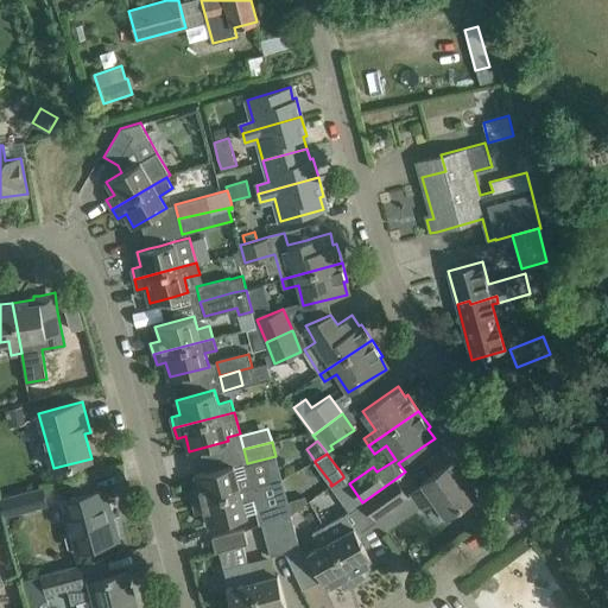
[(194,502),(282,479),(276,456),(247,463),(235,467),(234,463),(195,474),(200,489),(190,492),(194,502)]
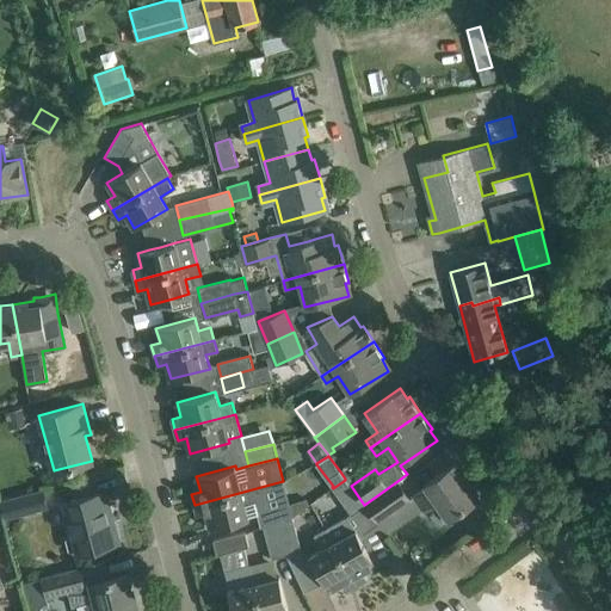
[(425,483),(426,486),(413,495),(424,510),(437,501),(448,517),(458,510),(469,525),(488,512),(477,497),(479,495),(456,462),(425,483)]
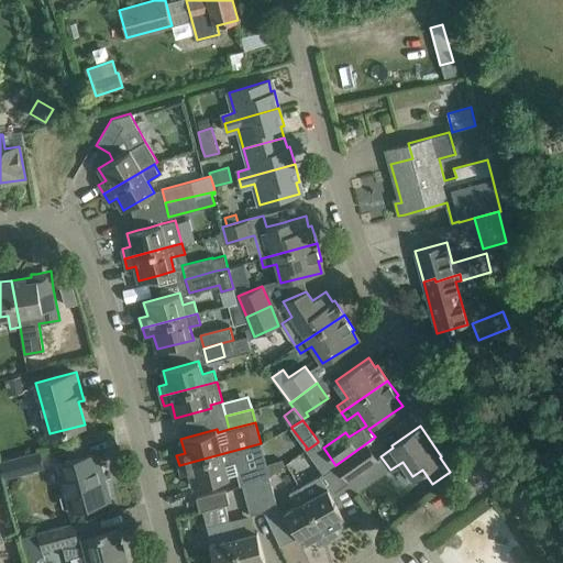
[(318,442),(307,450),(323,473),(335,465),(323,448),(318,442)]
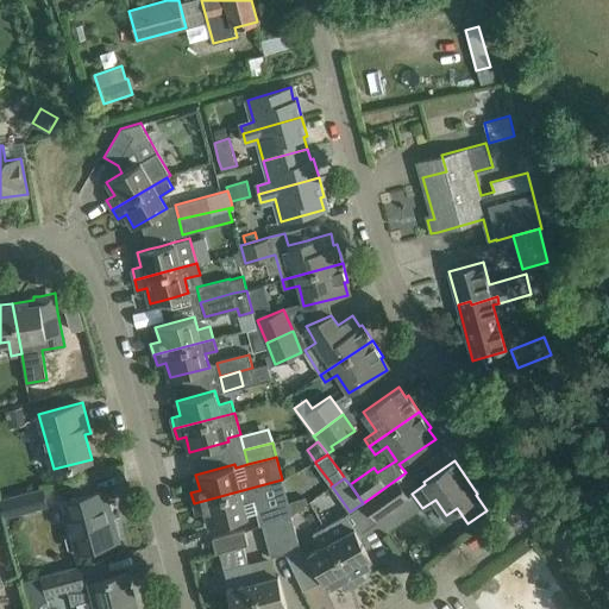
[(209,526),(248,516),(248,514),(257,512),(257,510),(288,502),(282,479),(194,503),(196,514),(205,512),(209,526)]
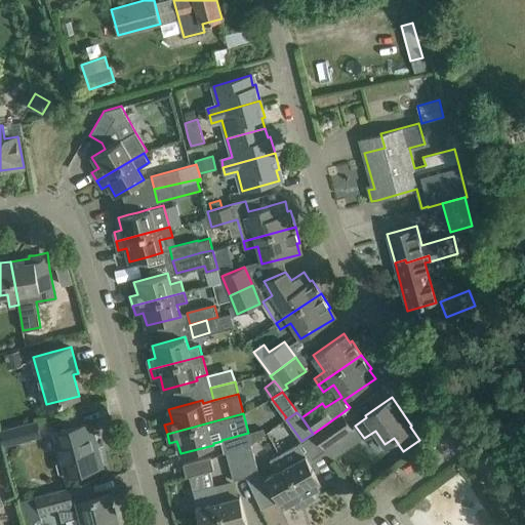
[(353,429),(341,413),(313,434),(323,449),(353,429)]
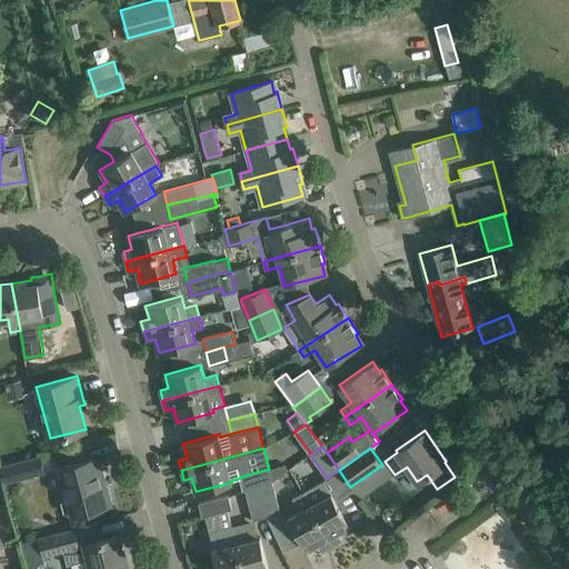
[(45,473),(39,455),(0,466),(6,485),(45,473)]
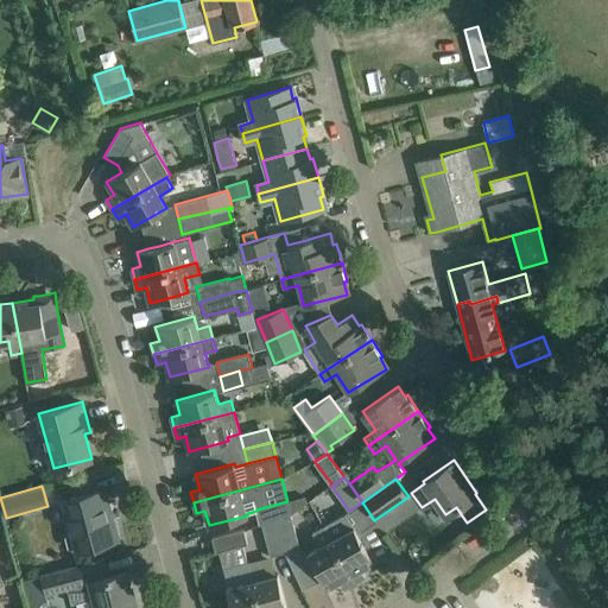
[(77,550),(119,539),(105,488),(64,499),(73,531),(68,532),(65,537),(68,546),(73,549),(77,549),(77,550)]
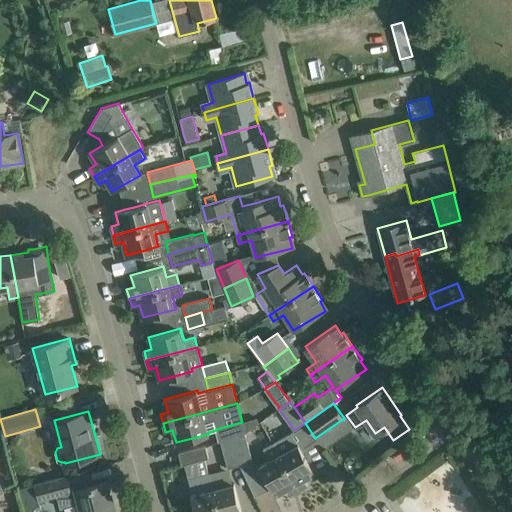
[(242,422),(245,432),(258,423),(257,417),(242,422)]
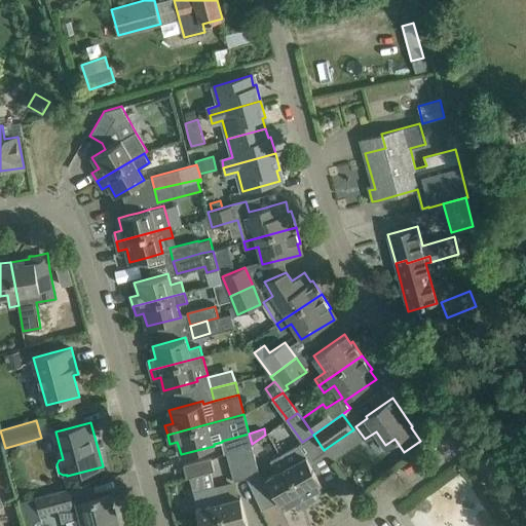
[(239,449),(252,446),(252,444),(249,434),(222,441),(222,442),(225,453),(227,453),(239,450),(239,449)]
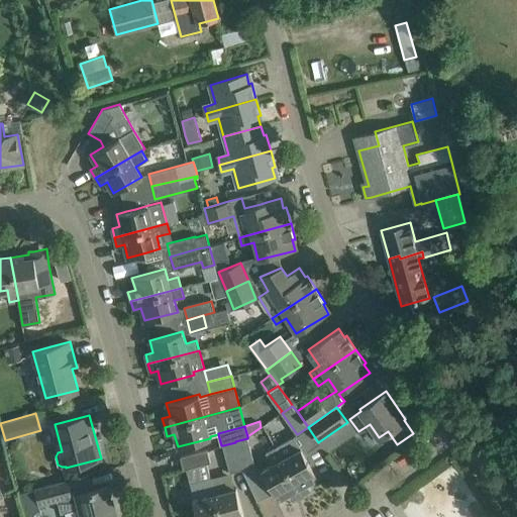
[(308,427),(297,434),(275,446),(302,495),(310,490),(306,484),(318,478),(338,467),(318,442),(308,427)]
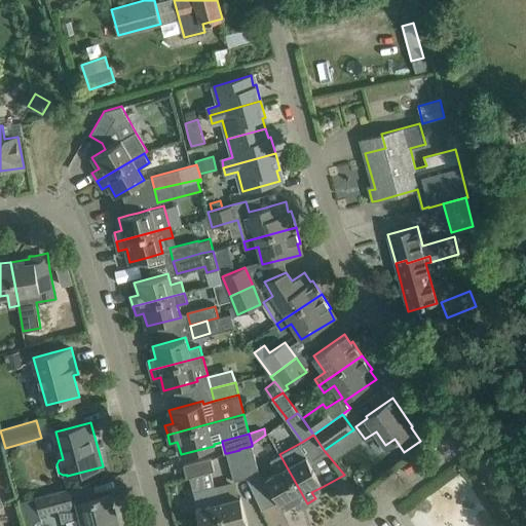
[(252,446),(239,449),(247,477),(260,473),(259,473),(252,446)]
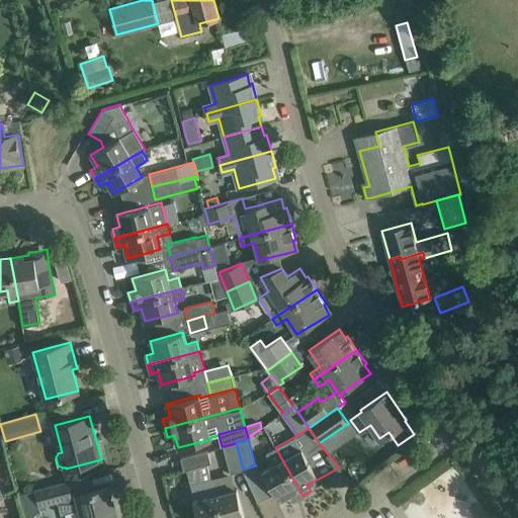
[(243,469),(236,443),(224,446),(231,473),(243,469)]
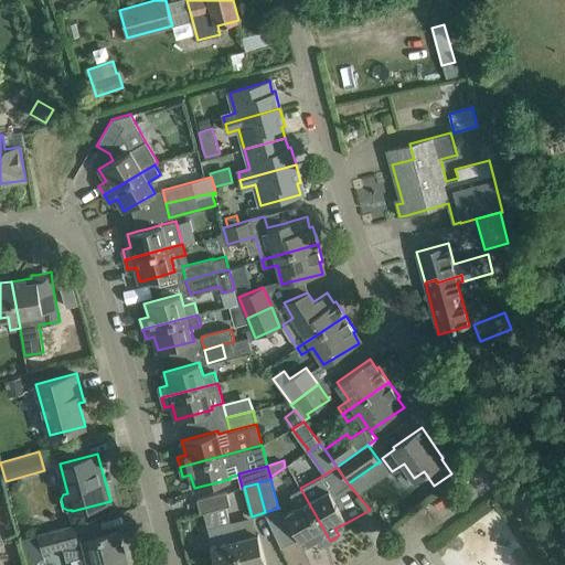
[(297,508),(287,513),(300,539),(304,545),(317,539),(321,546),(330,541),(300,488),(290,493),(297,508)]
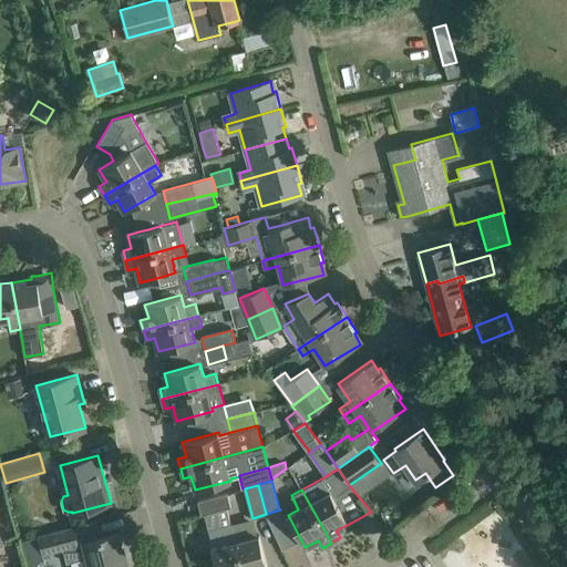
[(230,507),(227,493),(197,501),(202,515),(204,514),(227,508),(230,507)]
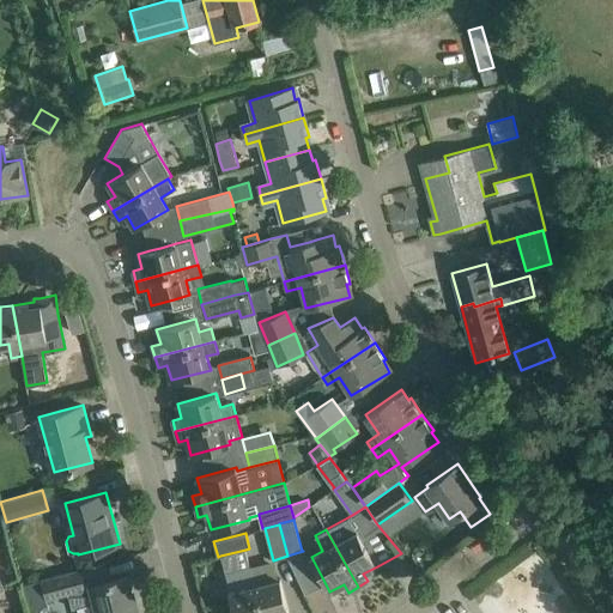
[(246,550),(220,556),(226,576),(230,592),(229,592),(234,612),(261,612),(254,586),(249,565),(246,550)]
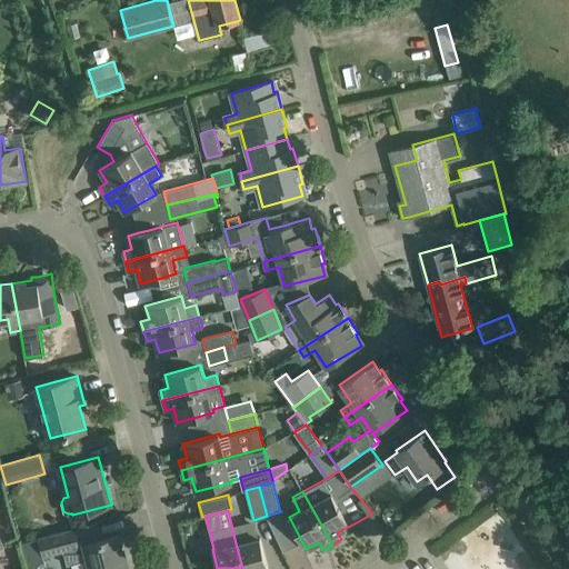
[(128,568),(119,535),(79,545),(75,528),(21,542),(25,561),(27,561),(28,568),(33,568),(43,556),(63,550),(68,565),(89,559),(91,568),(128,568)]
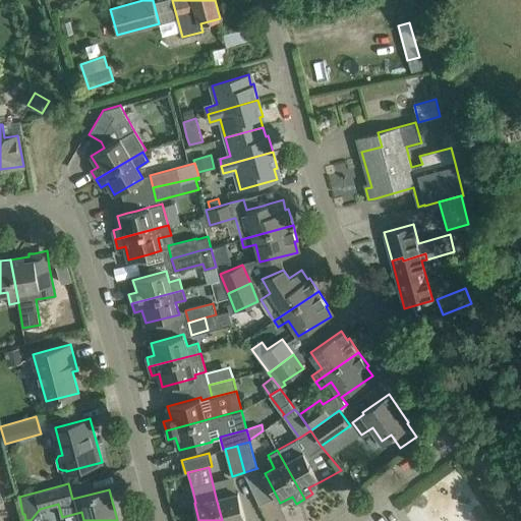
[(245,520),(238,491),(216,498),(222,520),(245,520)]
